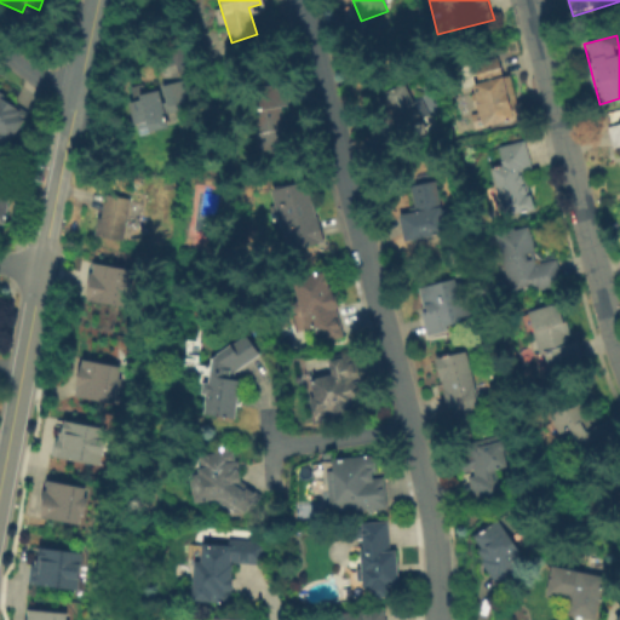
[(482,127),(471,70),(500,64),(511,121),(482,127)]
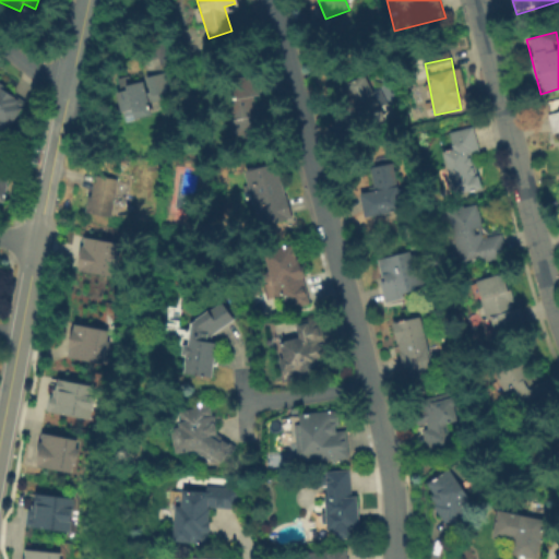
[(114,87),(166,75),(171,99),(153,104),(156,118),(122,126),(114,87)]
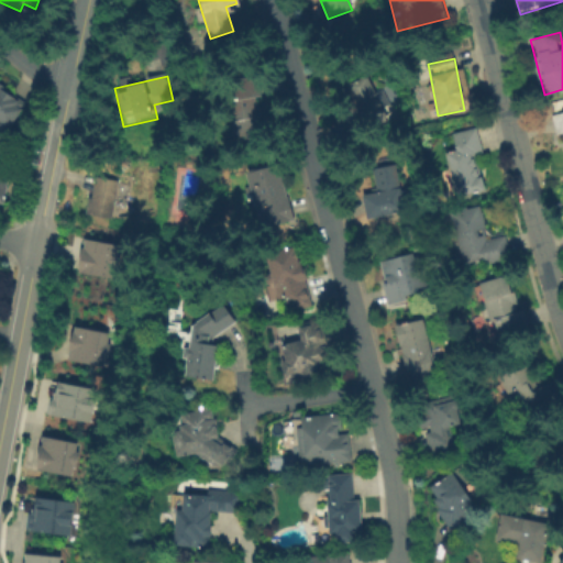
[(368,80),(390,121),(356,139),(345,118),(360,110),(350,90),(368,80)]
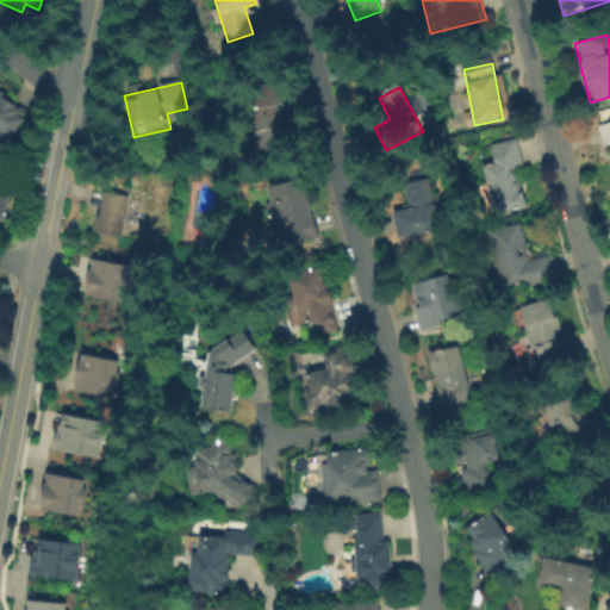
[(0,91),(31,116),(6,148),(0,143),(0,91)]
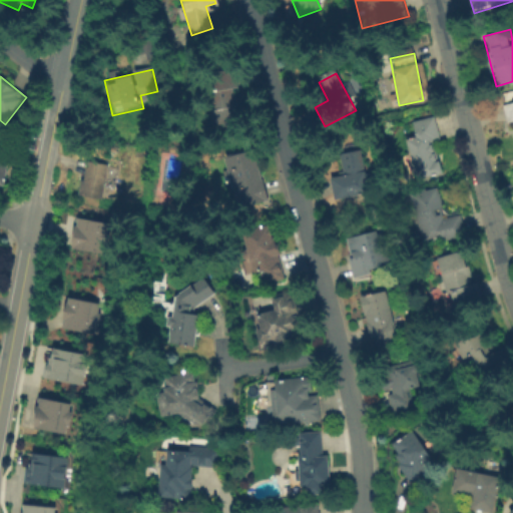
[(238,126),(213,127),(211,77),(236,76),(238,126)]
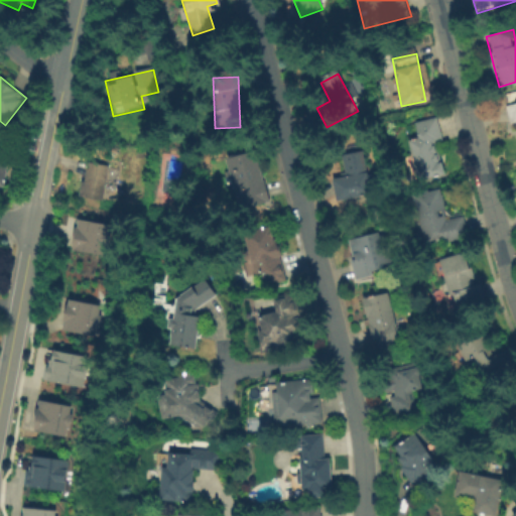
[(506,107),(515,104),(515,124),(510,125),(506,107)]
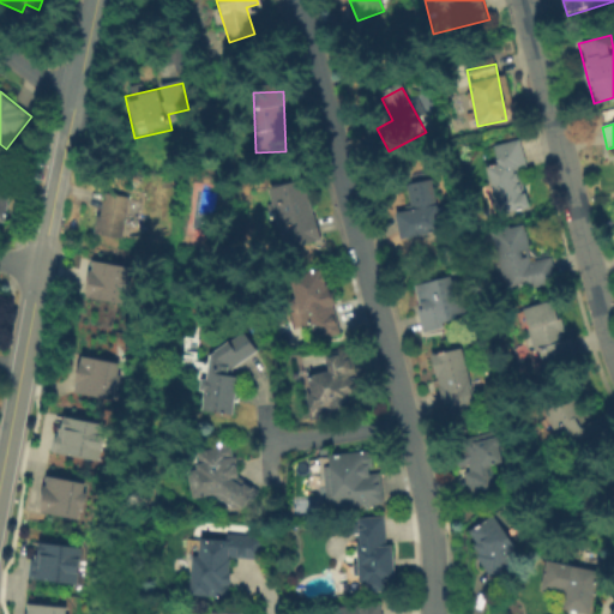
[(499,216),(487,167),(498,164),(493,146),(521,140),(528,168),(517,170),(525,210),(499,216)]
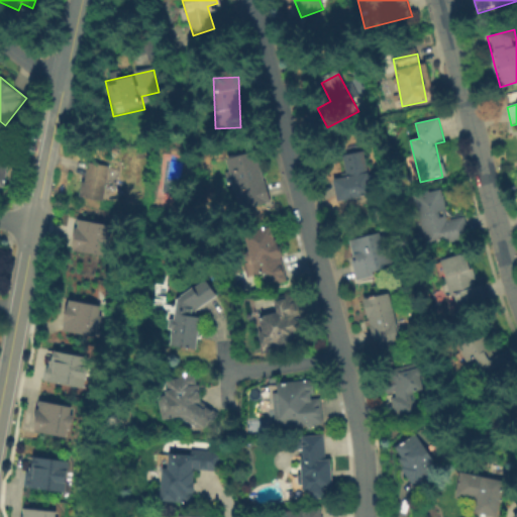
[(244,213),(228,160),(253,152),(269,206),(244,213)]
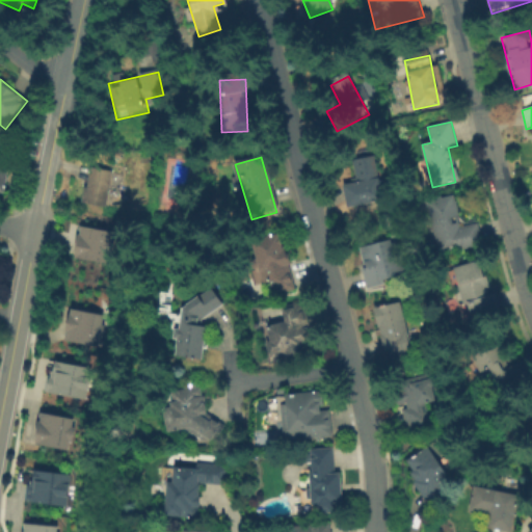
[(354,184),(350,162),(376,157),(384,202),(347,209),(343,186),(354,184)]
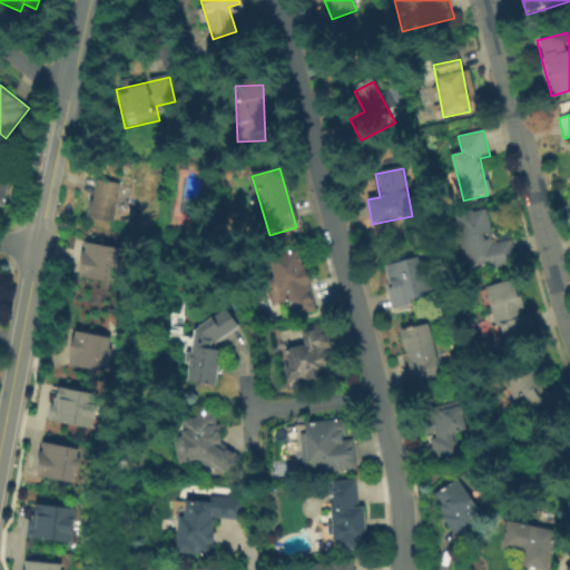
[(0,172),(5,173),(3,178),(12,179),(6,214),(0,213),(0,172)]
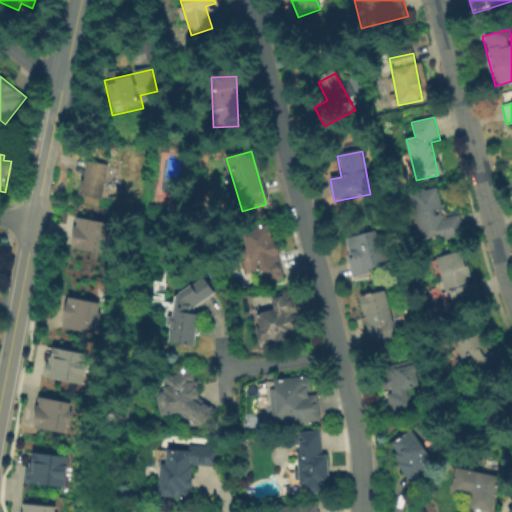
[(104,202),(82,197),(90,157),(112,161),(104,202)]
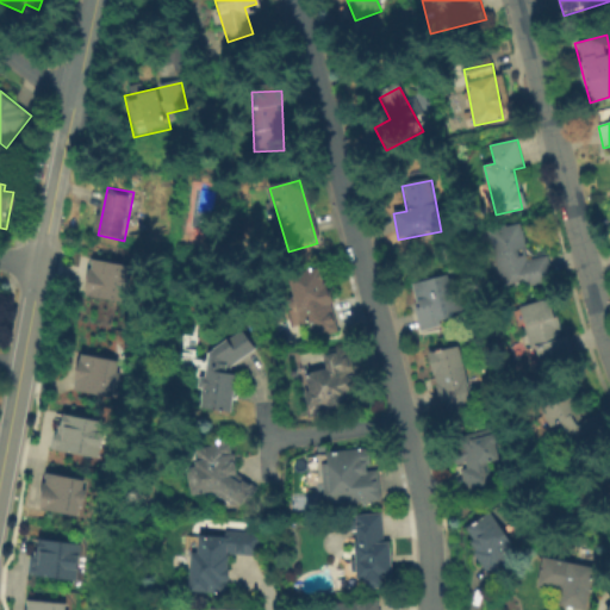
[(529,260),(529,261),(551,257),(554,280),(499,291),(487,232),(522,225),(529,260)]
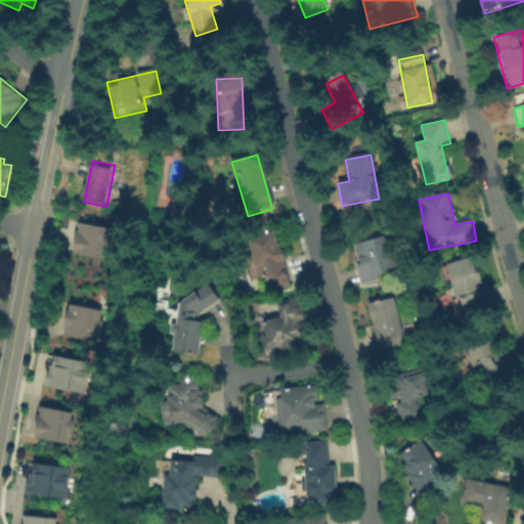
[(76,222),(73,243),(67,242),(64,252),(103,259),(105,250),(107,250),(110,236),(107,235),(110,228),(76,222)]
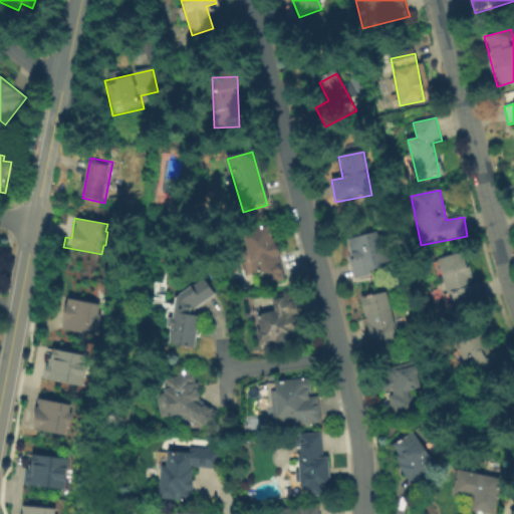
[(355,279),(349,255),(362,251),(359,237),(386,230),(395,270),(355,279)]
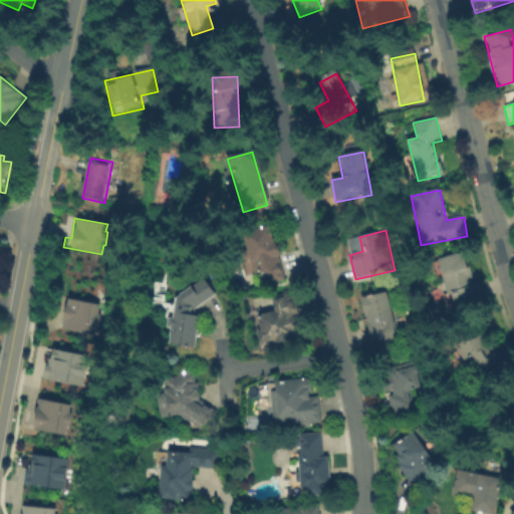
[(275,240),(278,255),(276,255),(282,279),(255,286),(245,247),(275,240)]
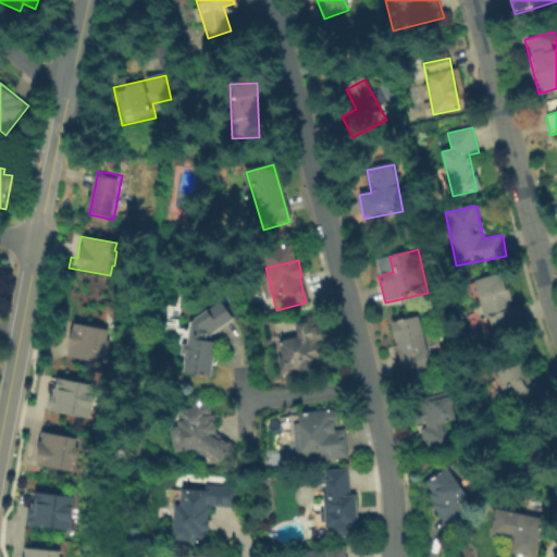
[(475,281),(502,273),(506,289),(509,288),(514,300),(510,301),(512,309),(519,308),(523,324),(494,333),(490,318),(486,319),(475,281)]
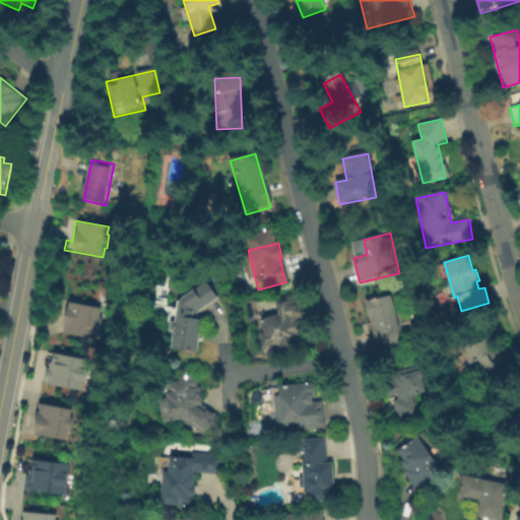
[(200,353),(172,349),(181,301),(209,280),(221,298),(199,314),(199,320),(204,320),(200,353)]
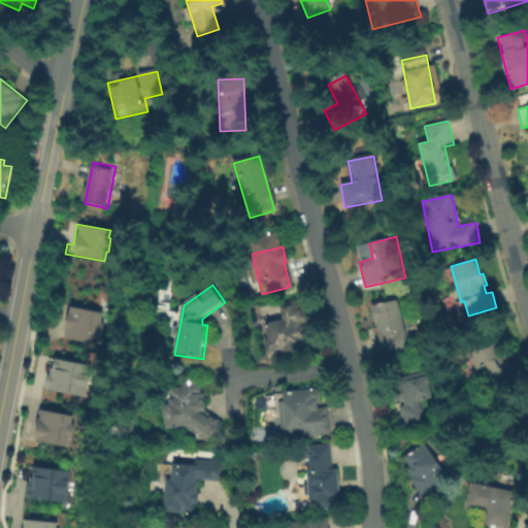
[(273,359),(271,350),(265,352),(263,339),(267,338),(263,323),(281,319),(276,303),(298,298),(304,322),(302,323),(308,350),(273,359)]
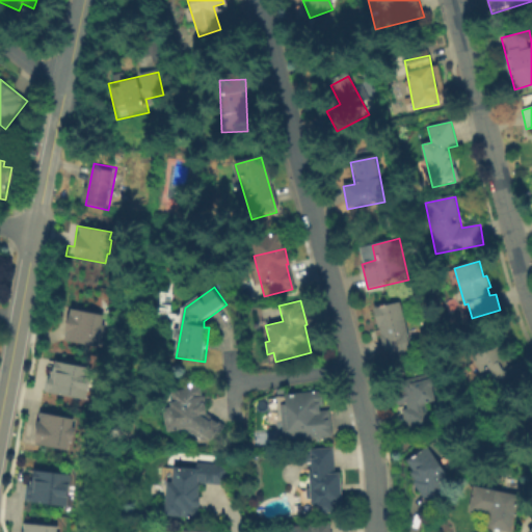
[(389,354),(381,355),(372,310),(401,304),(409,350),(389,354)]
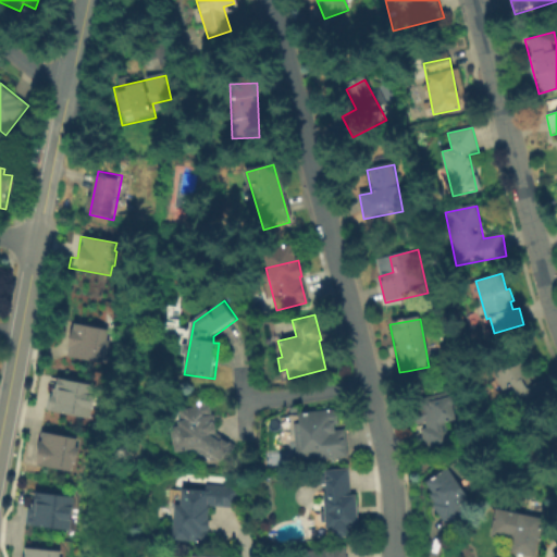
[(71,323),(66,346),(69,347),(67,356),(100,362),(102,354),(106,355),(108,341),(104,339),(107,330),(71,323)]
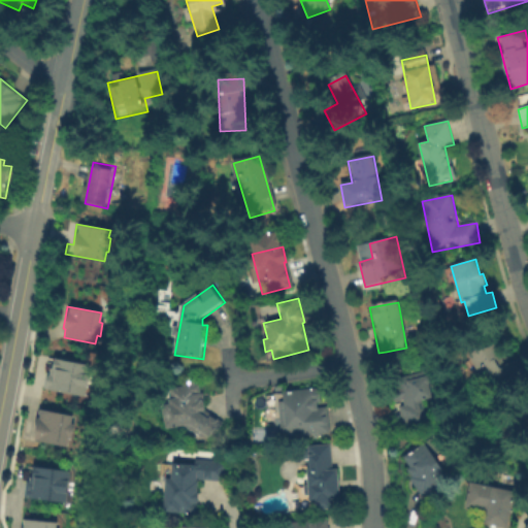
[(468,355),(493,339),(502,355),(500,356),(505,365),(518,358),(527,373),(492,395),(468,355)]
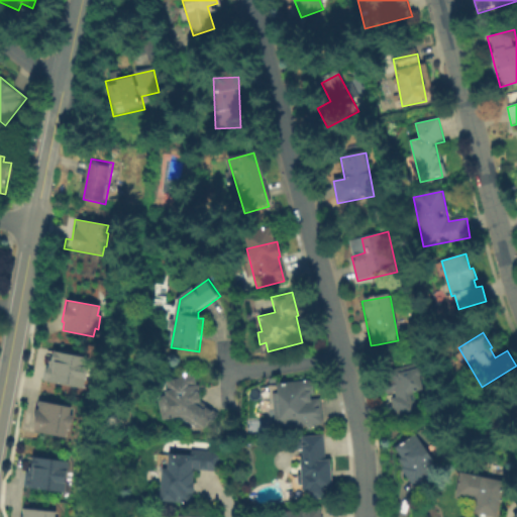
[(40,380),(43,364),(46,365),(47,359),(49,360),(52,350),(87,357),(81,388),(40,380)]
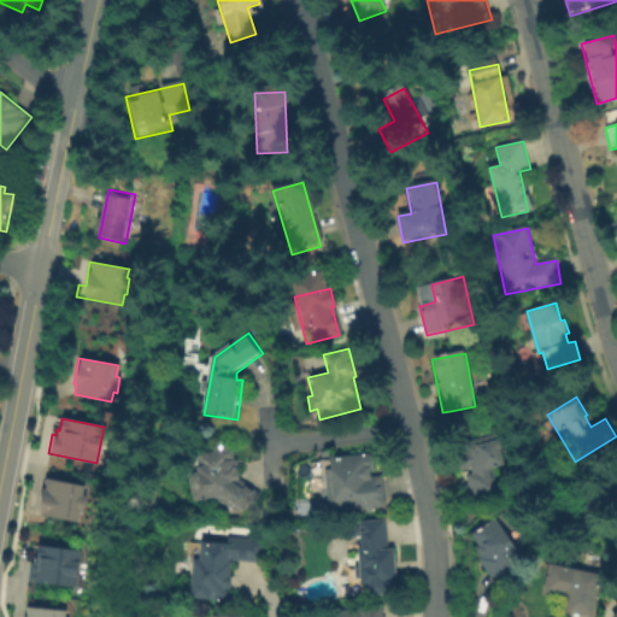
[(463,442),(499,433),(504,447),(501,450),(506,464),(493,468),(500,493),(474,500),(466,475),(472,472),(471,468),(460,470),(457,456),(465,453),(463,442)]
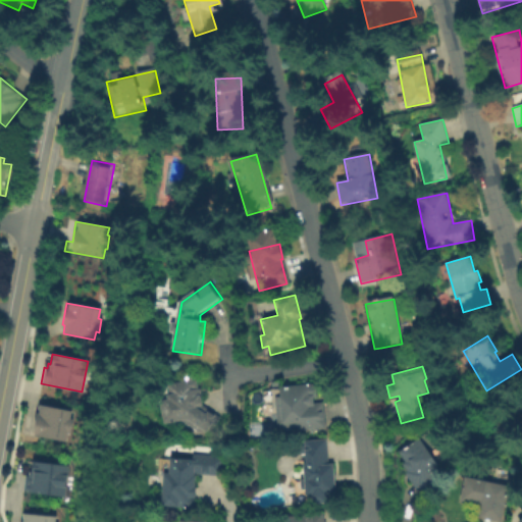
[(167,427),(163,401),(169,400),(166,382),(202,376),(207,408),(221,419),(204,437),(184,424),(167,427)]
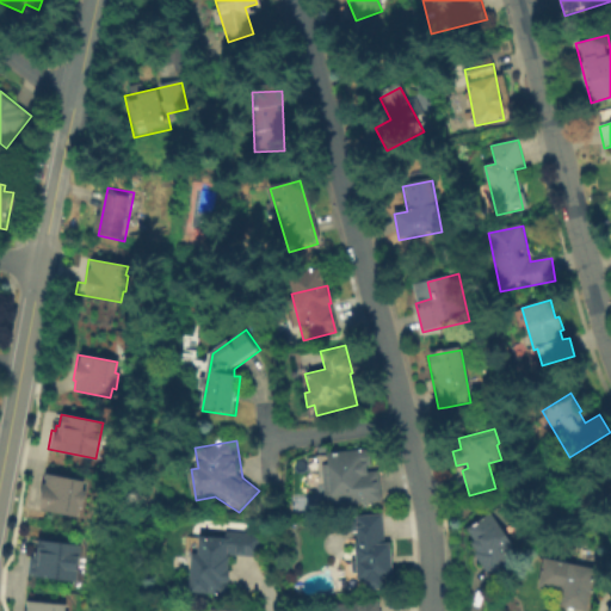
[(377,506),(325,511),(319,448),(370,443),(377,506)]
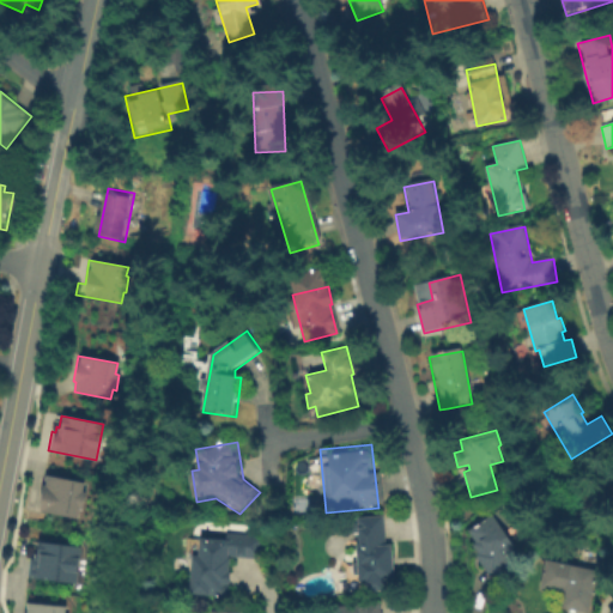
[(43,475),(37,503),(40,503),(38,511),(77,519),(78,507),(82,508),(84,491),(82,491),(83,481),(43,475)]
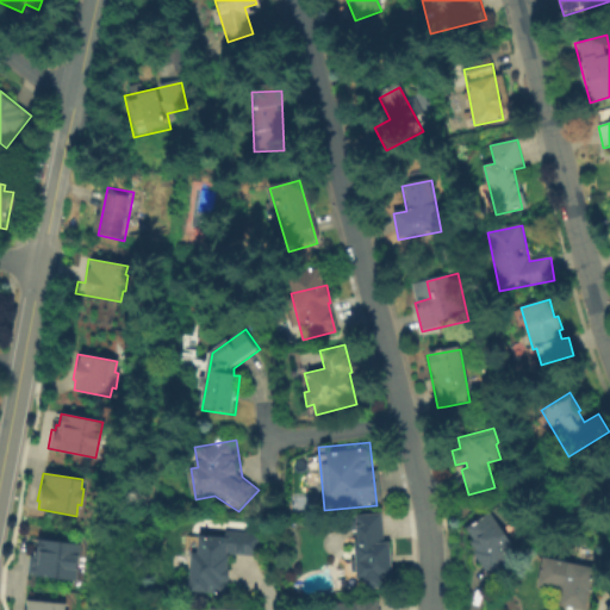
[(466,528),(499,506),(506,517),(509,516),(516,527),(504,535),(518,556),(512,561),(516,566),(495,580),(489,571),(486,573),(473,554),(477,552),(471,543),(474,540),(466,528)]
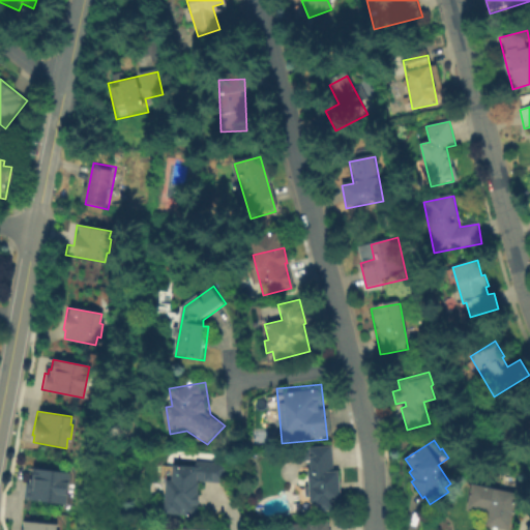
[(306,446),(329,444),(331,471),(336,470),(339,500),(328,501),(329,510),(315,511),(314,503),(307,503),(307,496),(303,497),(302,487),(306,487),(305,470),(308,470),(306,446)]
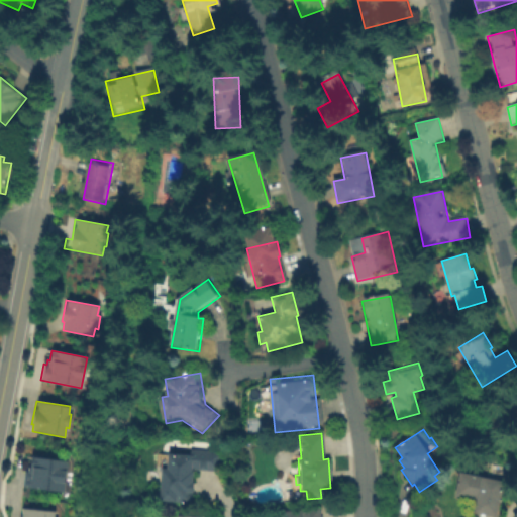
[(164,453),(195,456),(195,452),(224,454),(223,475),(197,473),(195,506),(160,503),(164,453)]
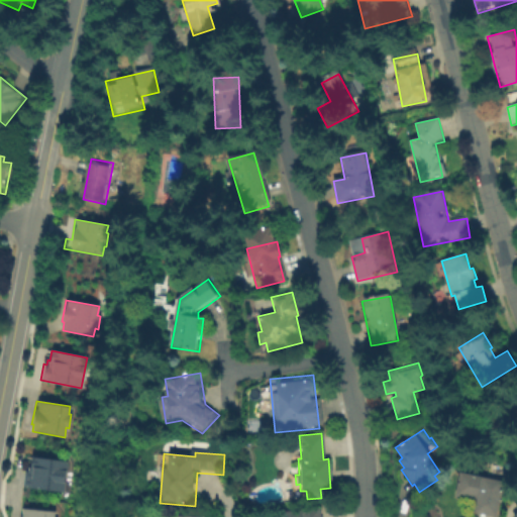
[(20,487),(22,470),(27,471),(27,467),(29,467),(30,455),(67,460),(63,493),(20,487)]
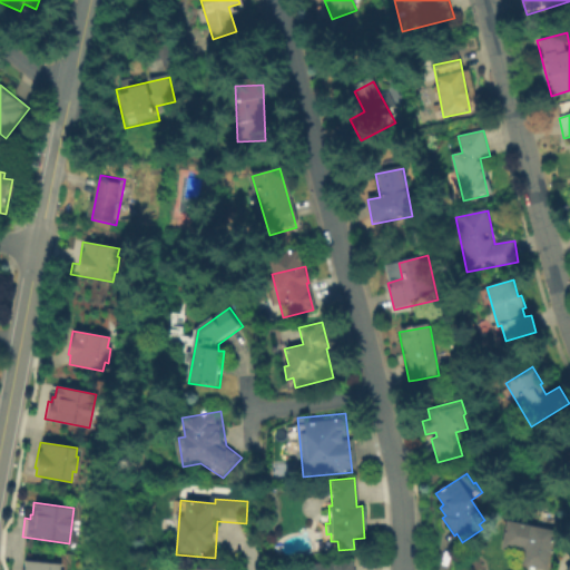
[(548,569),(523,564),(527,550),(502,546),(508,521),(556,530),(548,569)]
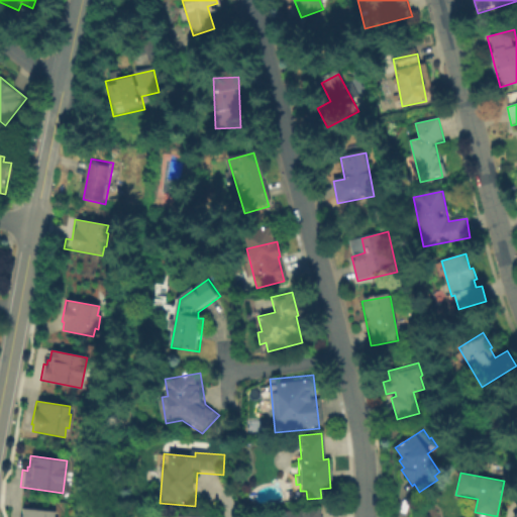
[(283,516),(283,512),(320,507),(321,516),(283,516)]
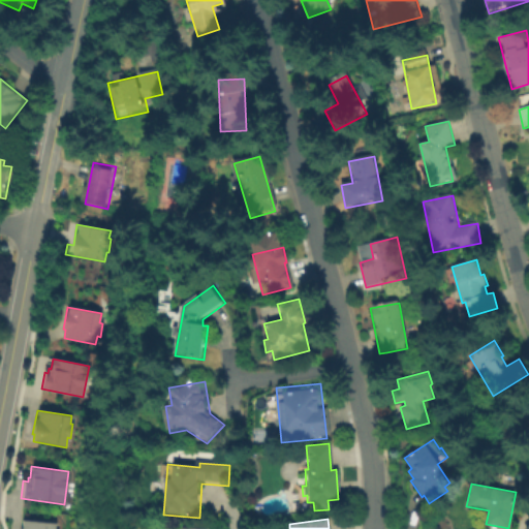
[(17,528),(18,528),(20,528),(21,520),(54,523),(54,528),(17,528)]
